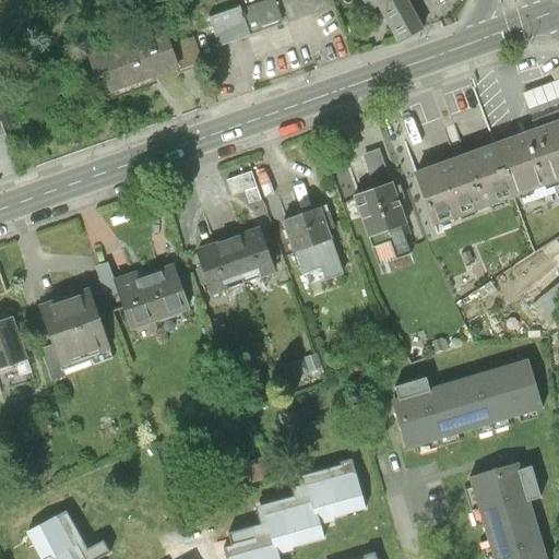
[(211,16),(221,45),(251,35),(250,31),(284,19),(277,0),(268,0),(241,9),(240,6),(211,16)]
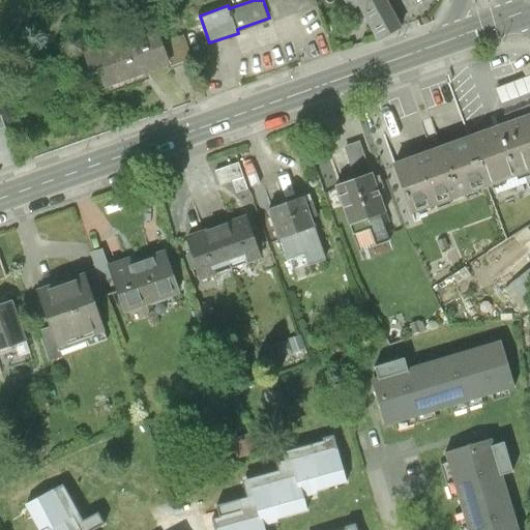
[(344,0),(350,10),(360,5),(357,0),(344,0)]
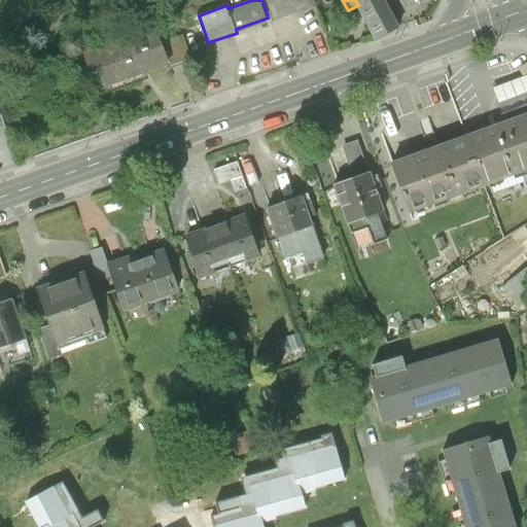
[(398,26),(384,0),(355,0),(358,5),(378,38),(398,26)]
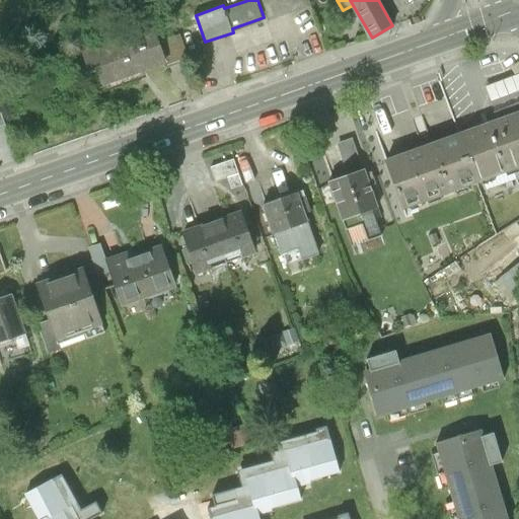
[(154,26),(84,50),(96,85),(164,62),(166,62),(159,41),(154,26)]
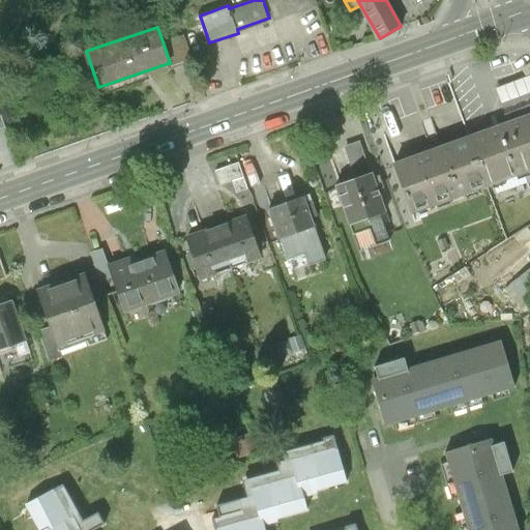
[(183,34),(163,41),(170,63),(168,63),(170,69),(193,61),(183,34)]
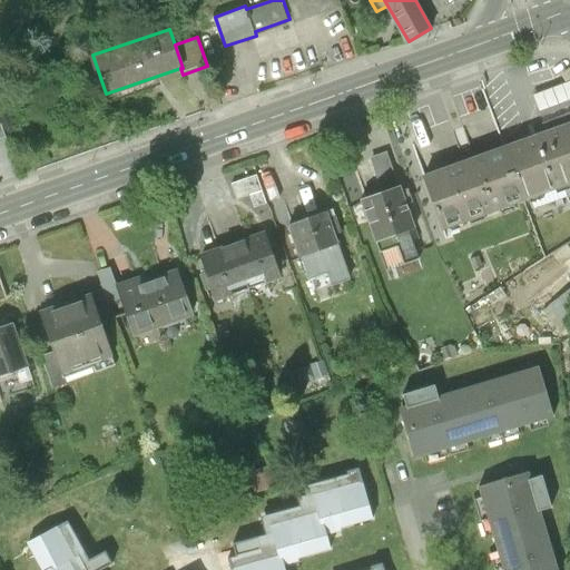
[(569,66),(560,72),(569,87),(569,66)]
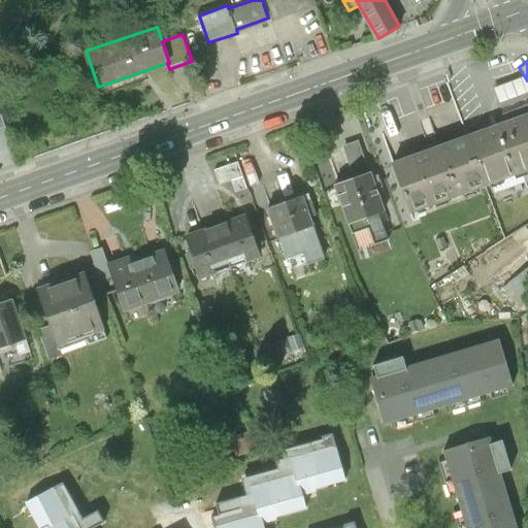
[(444,143),(470,133),(461,110),(435,120),(444,143)]
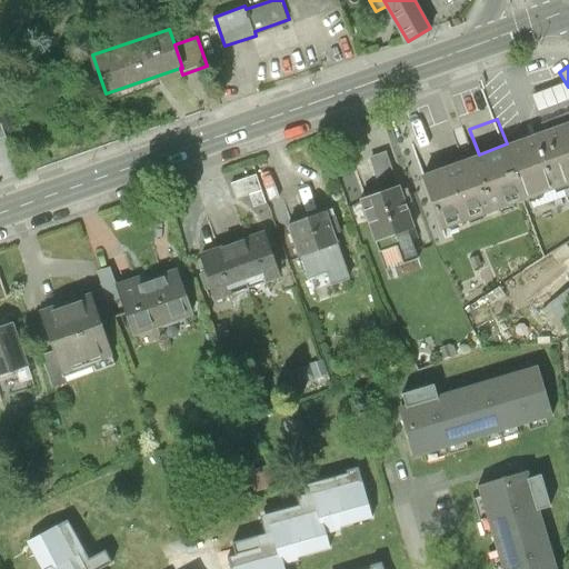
[(568,125),(568,123),(500,148),(519,199),(568,179),(568,125)]
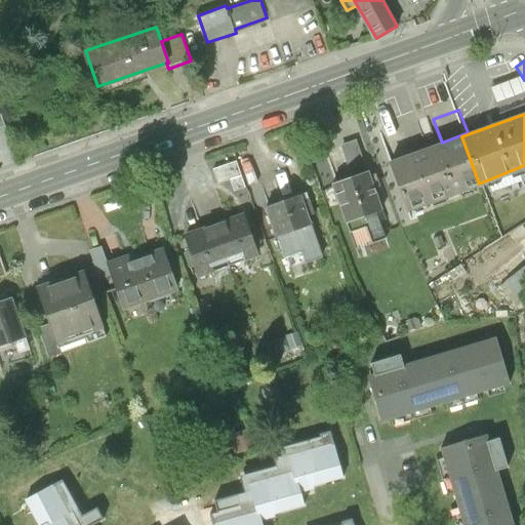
[(479,184),(461,136),(390,163),(407,210),(479,184)]
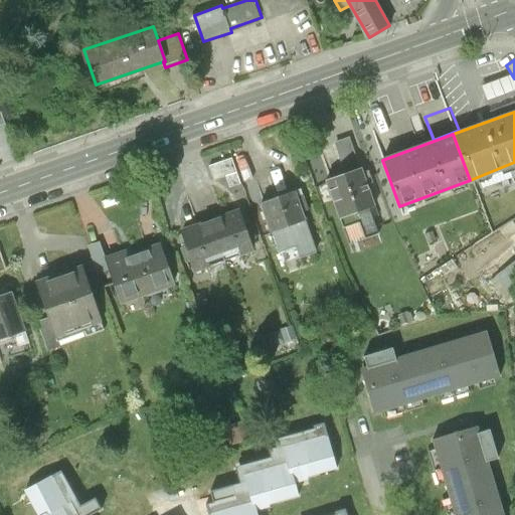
[(335,142),(346,175),(361,170),(349,137),(335,142)]
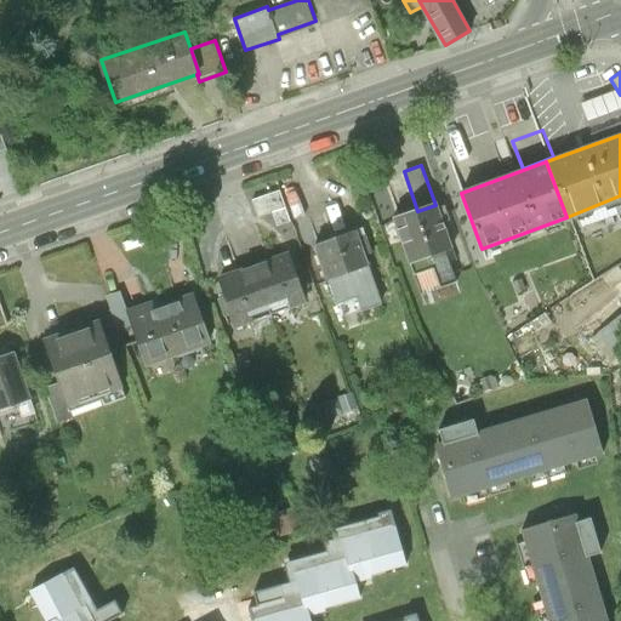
[(261,215),(277,210),(280,223),(294,218),(284,188),(256,197),(261,215)]
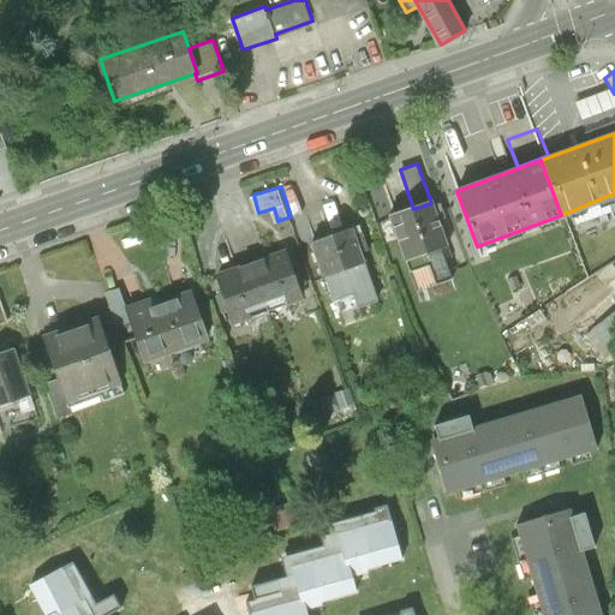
[(446,246),(431,203),(413,209),(390,216),(406,261),(446,246)]
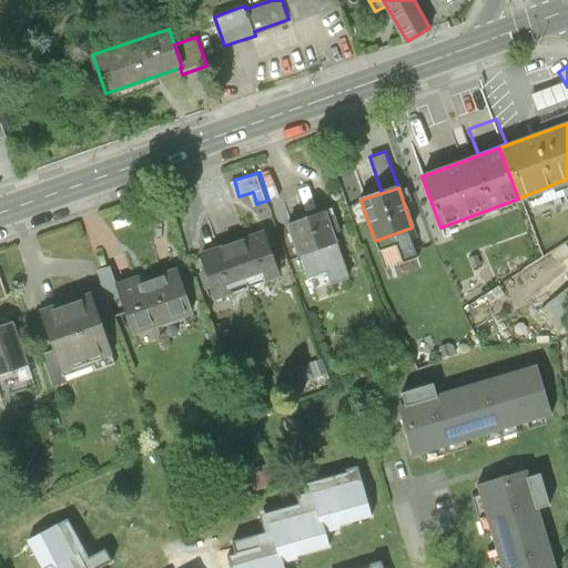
[(337,242),(326,212),(290,225),(300,254),(337,242)]
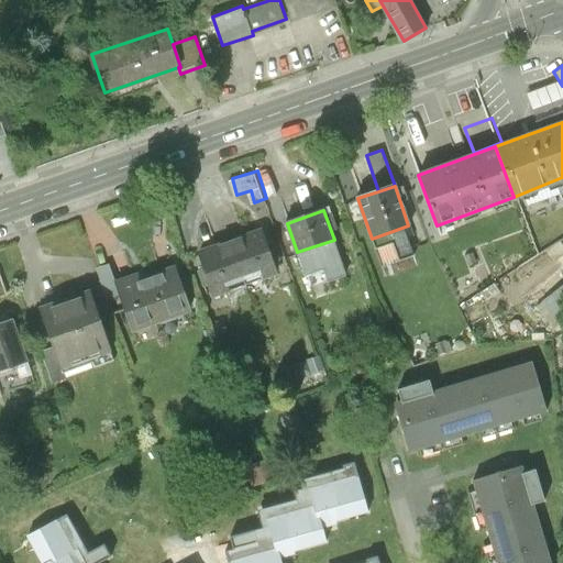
[(400,261),(415,255),(408,238),(415,235),(411,224),(408,225),(372,239),(375,250),(394,243),(400,261)]
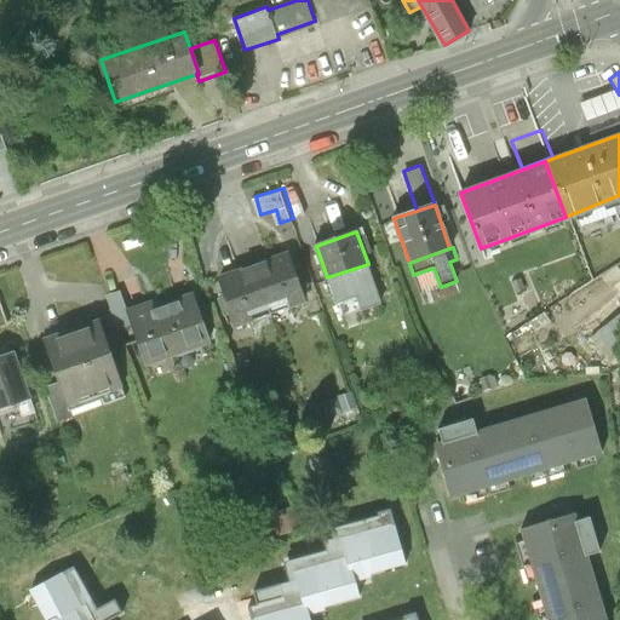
[(287,253),(252,267),(268,310),(303,298),(287,253)]
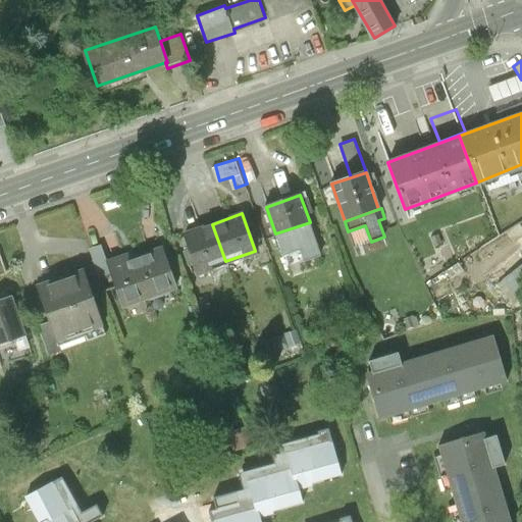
[(196,272),(225,261),(212,224),(183,235),(196,272)]
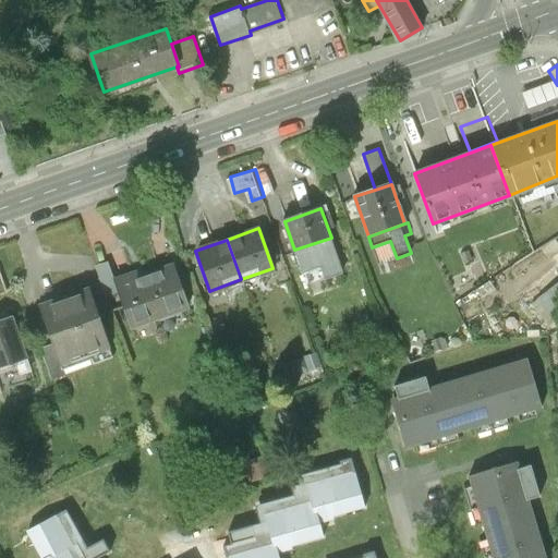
[(172,266),(144,277),(158,316),(186,306),(172,266)]
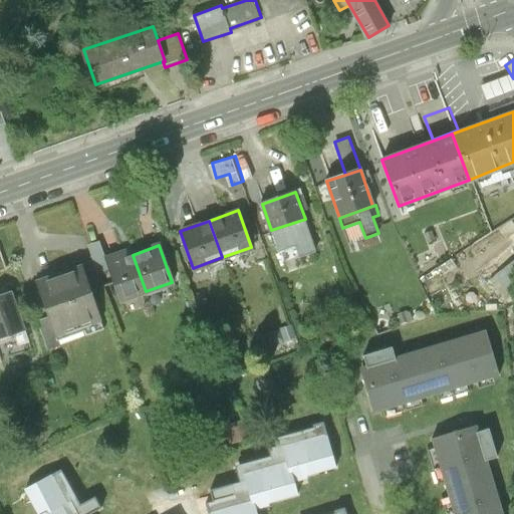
[(120,300),(146,291),(133,255),(125,257),(124,252),(105,258),(120,300)]
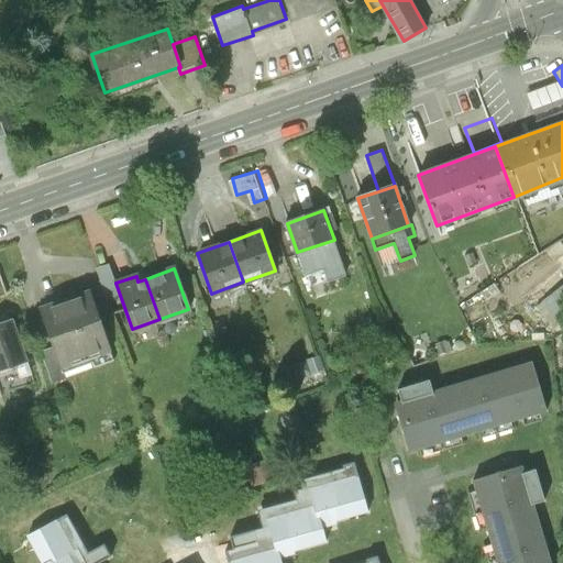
[(560,324),(562,321),(562,283),(541,301),(560,324)]
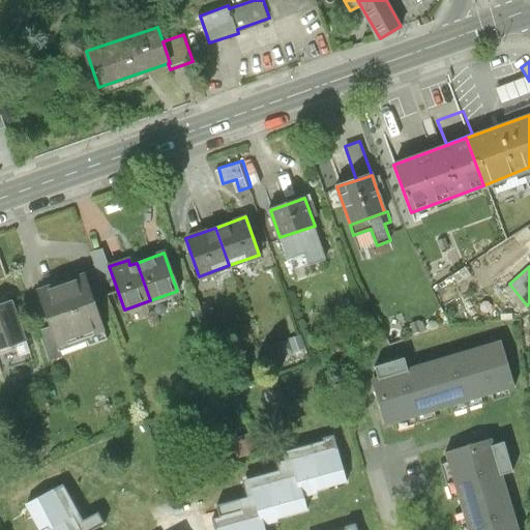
[(104,329),(85,275),(38,292),(51,326),(58,346),(104,329)]
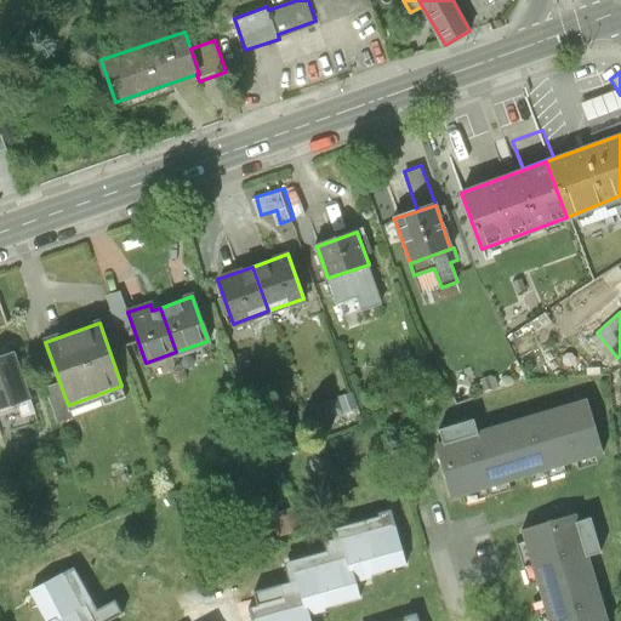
[(0,410),(30,399),(15,355),(0,360),(0,410)]
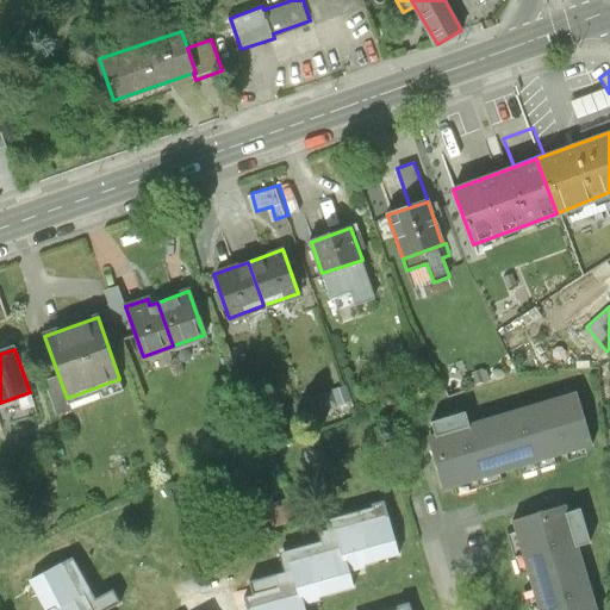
[(72,411),(67,398),(58,375),(44,381),(57,416),(72,411)]
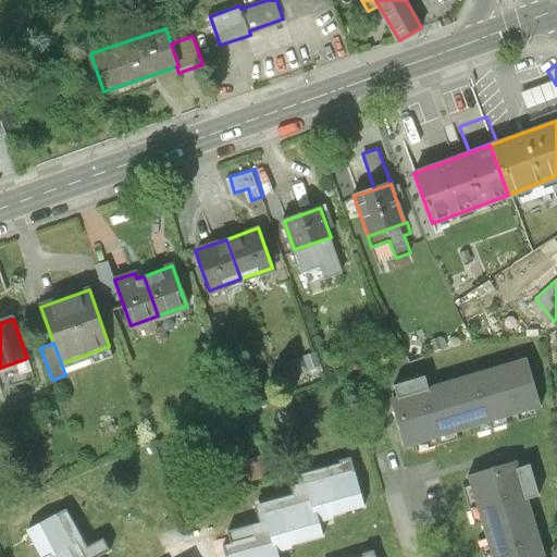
[(541,408),(525,357),(384,397),(399,448),(541,408)]
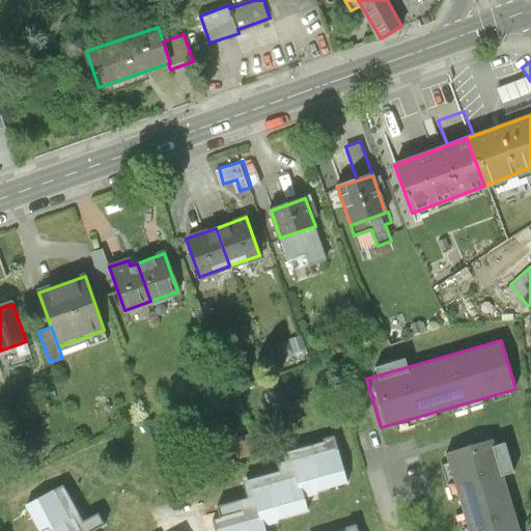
[(256,451),(251,434),(234,439),(241,456),(256,451)]
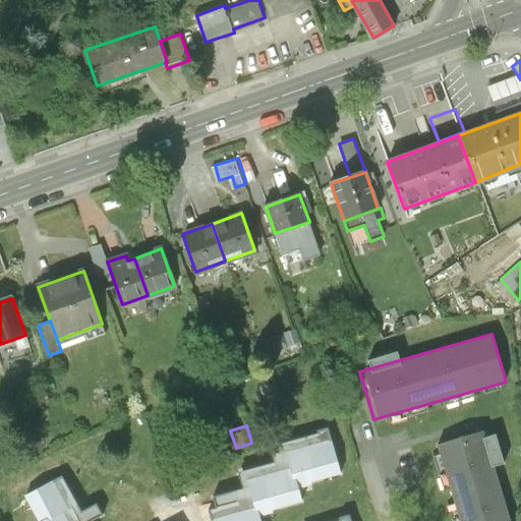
[(210,511),(212,520),(215,520),(256,510),(248,481),(291,469),(287,453),(331,441),(328,429),(319,431),(319,435),(278,446),(280,454),(272,456),(274,463),(239,473),(243,489),(214,498),(217,509),(210,511)]
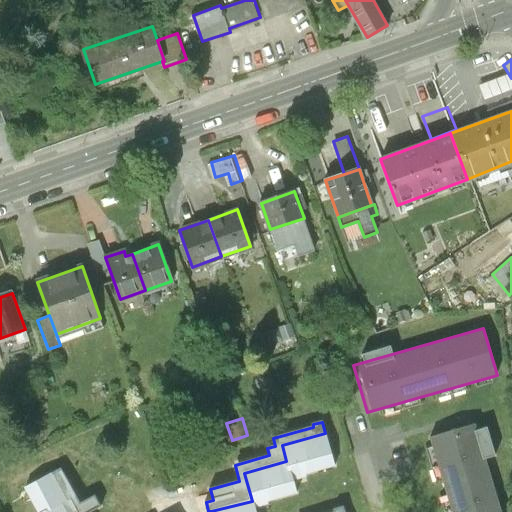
[(498,511),(473,427),(426,441),(447,511),(498,511)]
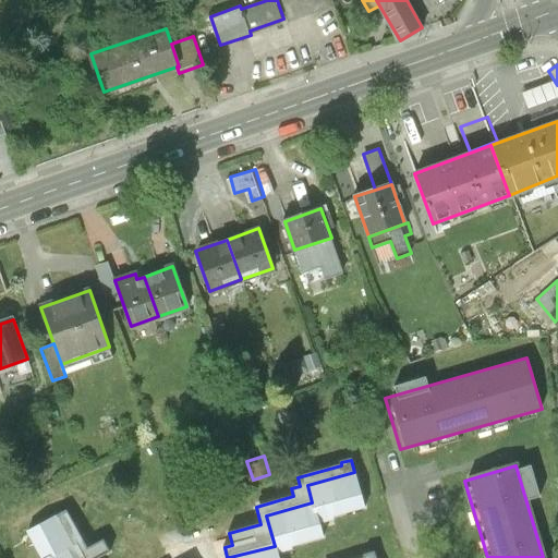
[(307,485),(312,502),(318,524),(334,520),(332,516),(364,507),(354,472),(307,485)]
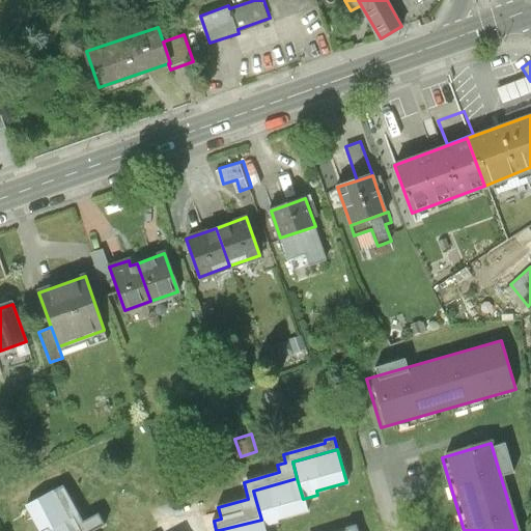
[(306,510),(303,499),(297,478),(253,491),(261,520),(263,527),(279,523),(277,519),(306,510)]
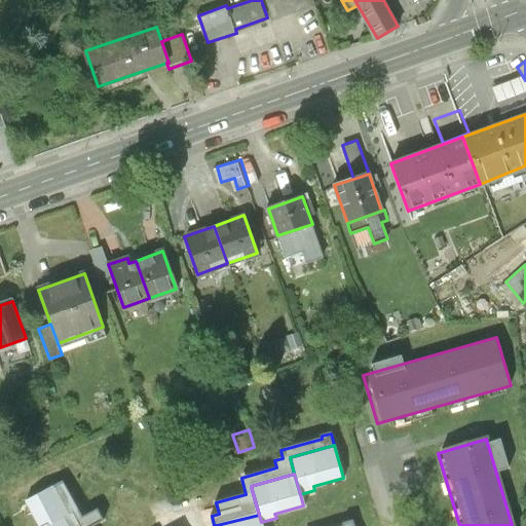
[(81,519),(62,485),(26,504),(36,525),(94,525),(103,522),(97,511),(81,519)]
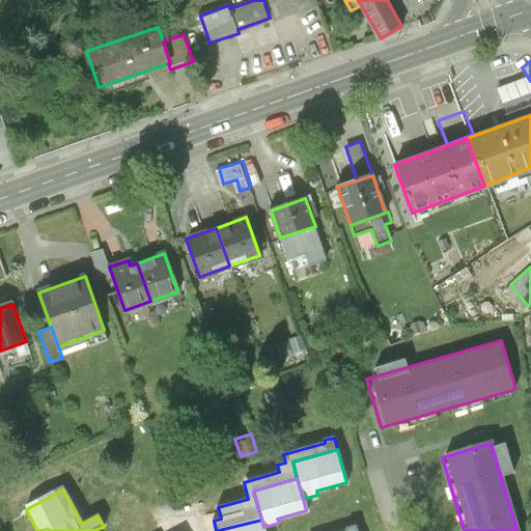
[(264,530),(263,527),(261,520),(219,530),(264,530)]
